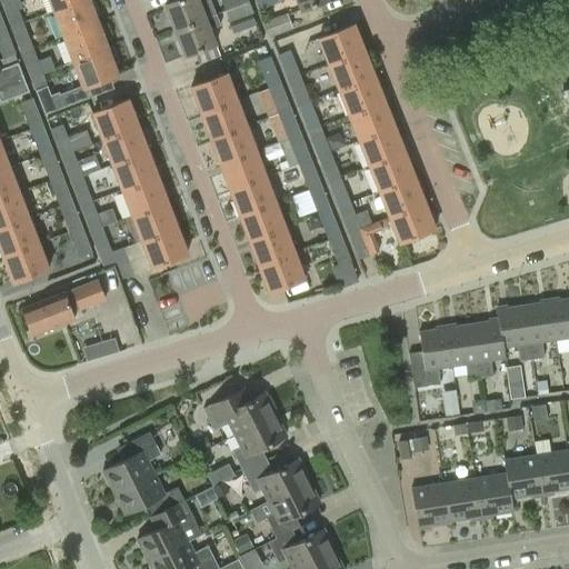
[(13,0),(7,0),(0,3),(10,28),(23,23),(18,10),(13,0)]
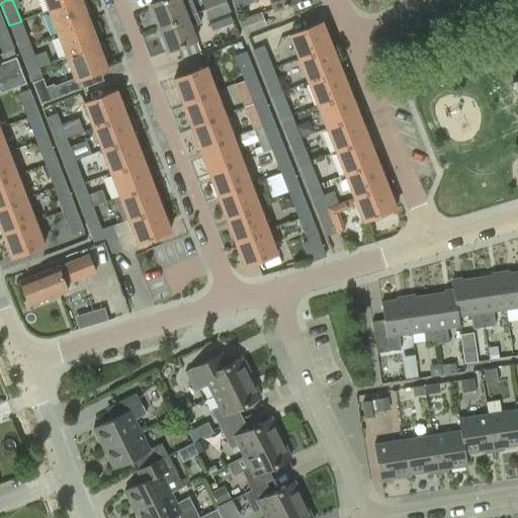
[(44,0),(49,11),(76,0),(44,0)]
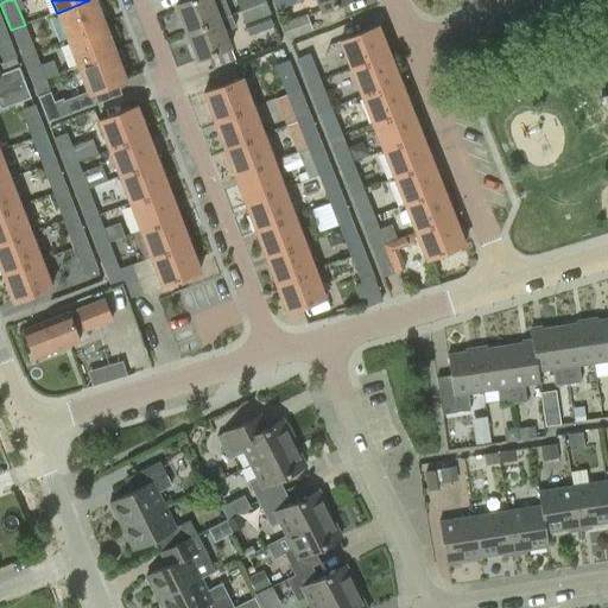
[(94,0),(89,0),(57,13),(68,39),(105,25),(94,0)]
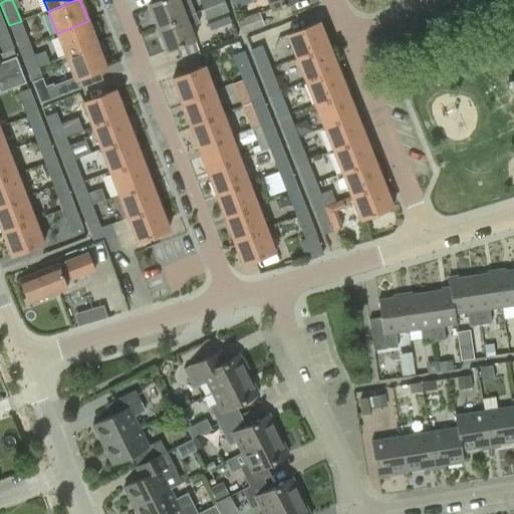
[(157,0),(147,4),(156,27),(184,17),(195,13),(191,3),(181,8),(177,0),(157,0)]
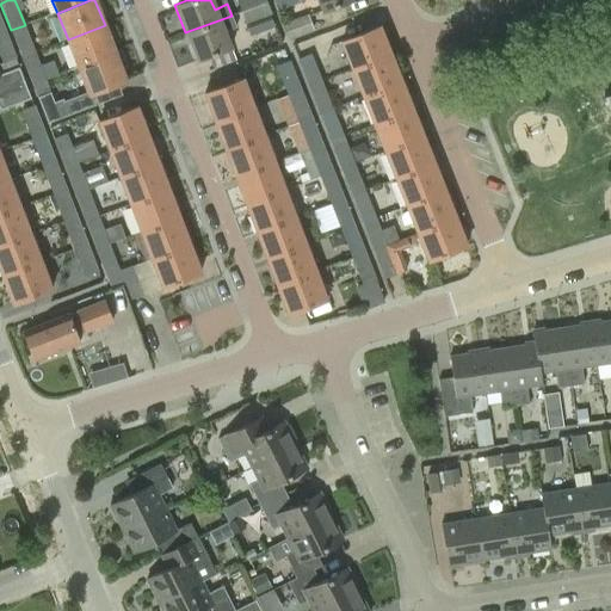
[(235,0),(241,12),(267,1),(266,0),(235,0)]
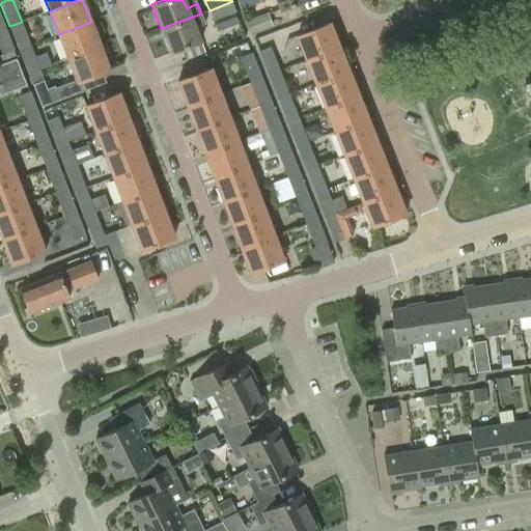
[(262,0),(238,0),(242,9),(263,1),(262,0)]
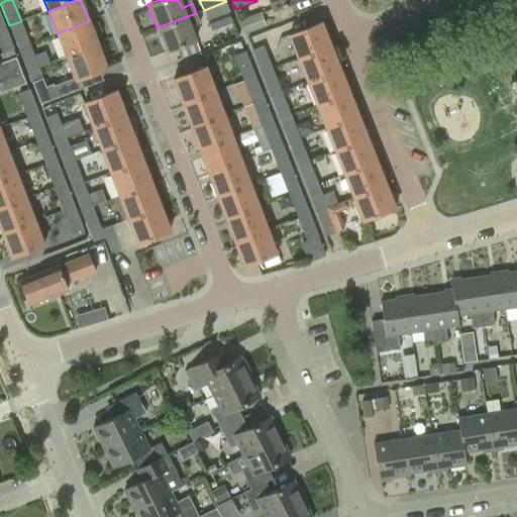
[(296,1),(296,0),(267,0),(272,10),(296,1)]
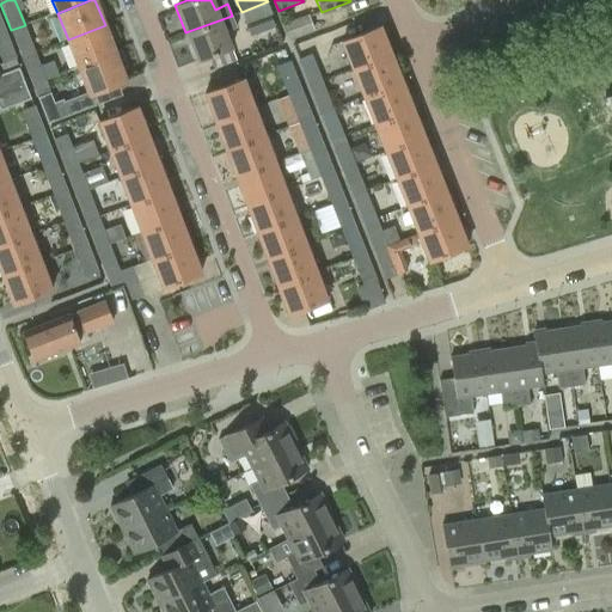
[(242,12),(246,24),(273,14),(268,1),(242,12)]
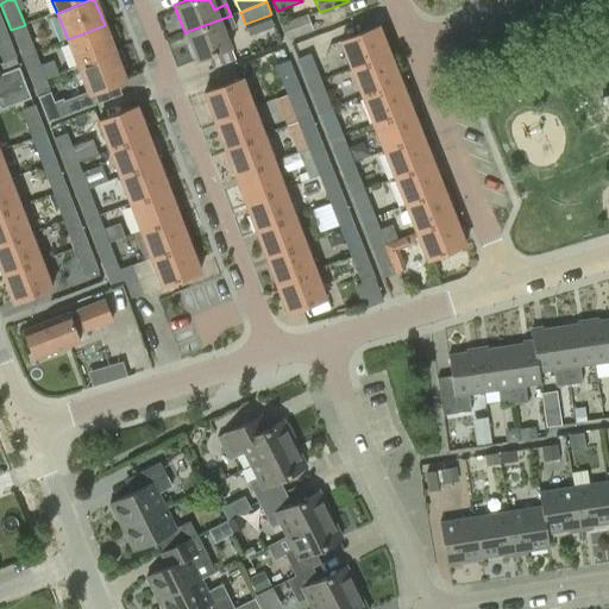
[(307,13),(281,23),(287,39),(312,29),(307,13)]
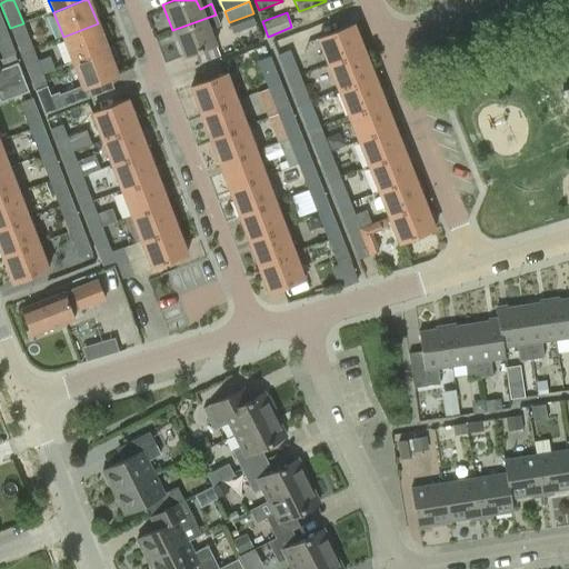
[(203,19),(172,30),(182,57),(213,45),(208,30),(220,26),(216,15),(203,19)]
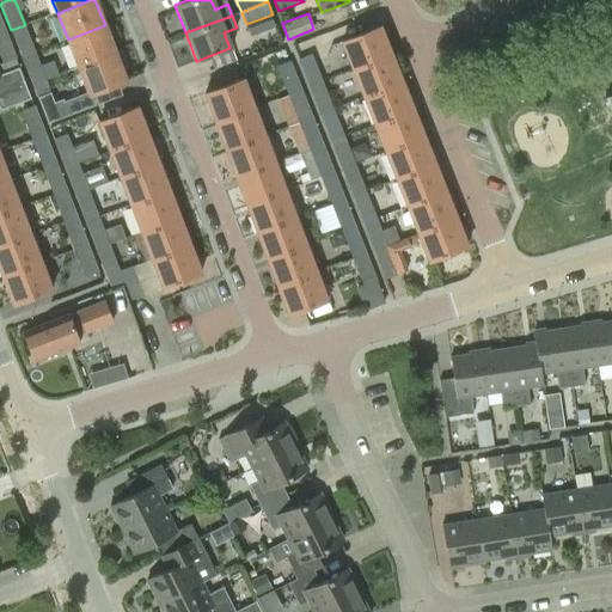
[(270,16),(246,25),(251,36),(275,28),(270,16)]
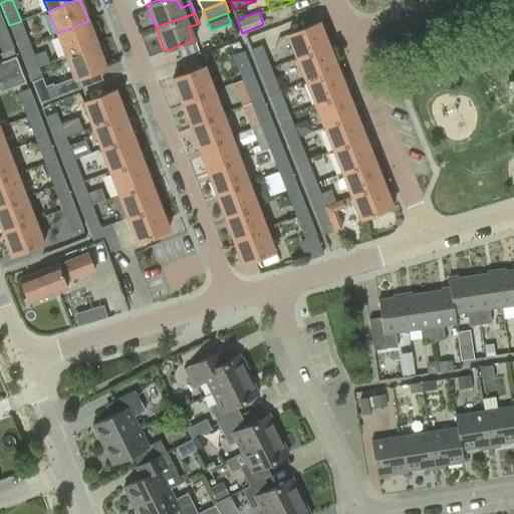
[(21,21),(9,25),(18,48),(29,44),(21,21)]
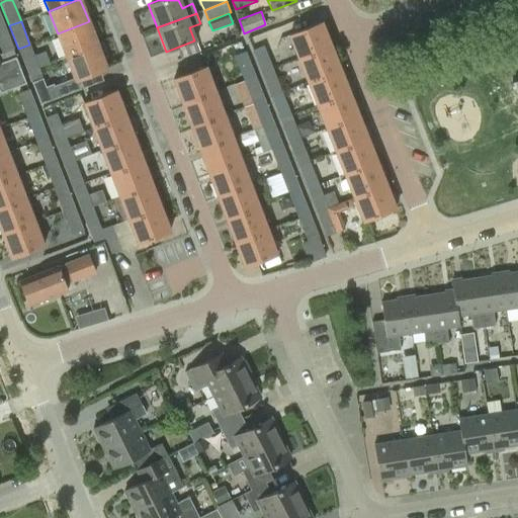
[(89,21),(58,33),(66,57),(98,45),(97,44),(89,21)]
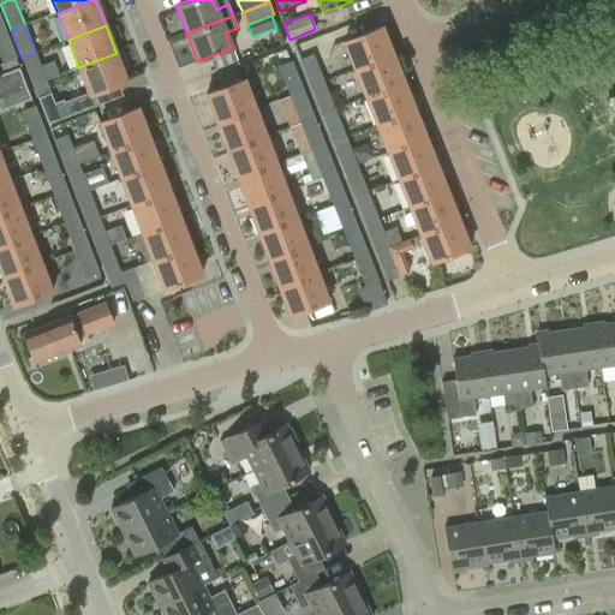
[(352,70),(392,54),(380,25),(341,41),(352,70)]
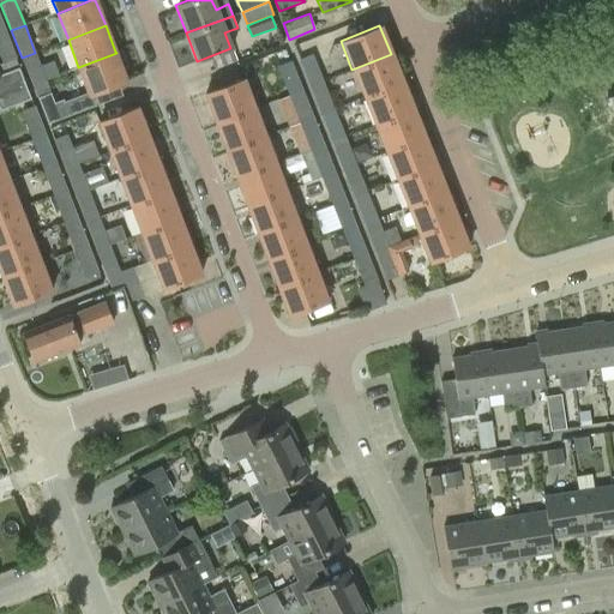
[(16,58),(5,29),(0,30),(0,59),(1,62),(0,62),(0,73),(0,74),(18,67),(16,58)]
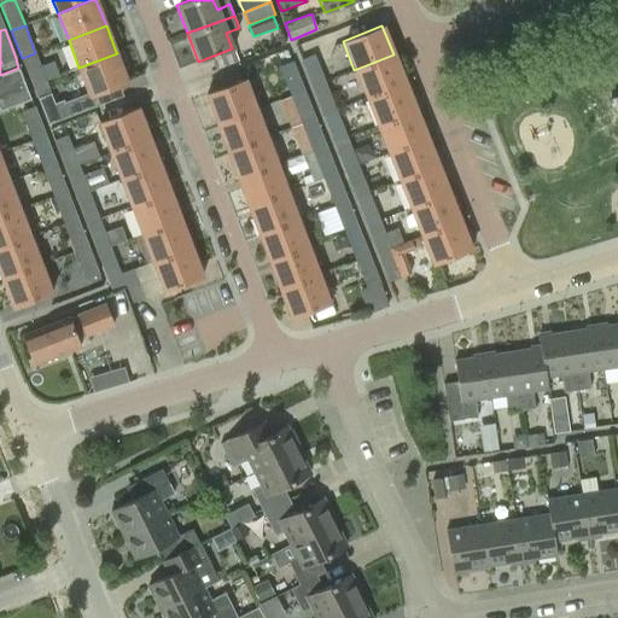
[(279,66),(290,95),(304,89),(287,48),(266,57),(270,70),(279,66)]
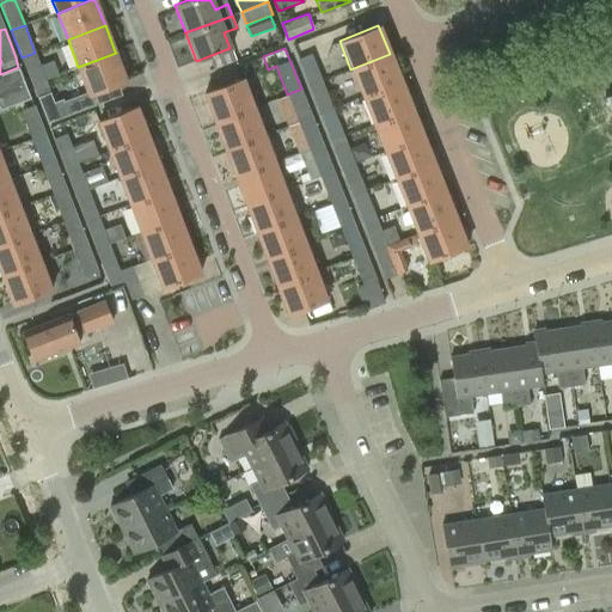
[(116,53),(78,67),(89,96),(127,81),(121,68),(127,66),(122,49),(115,51),(116,53)]
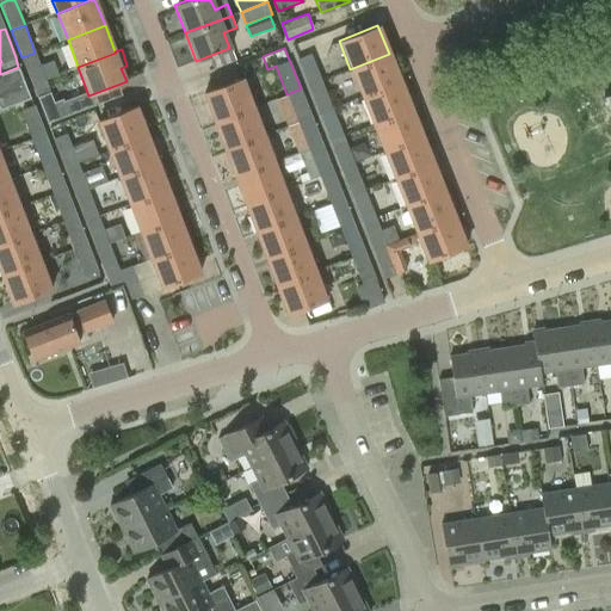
[(308,86),(321,80),(310,51),(296,57),(308,86)]
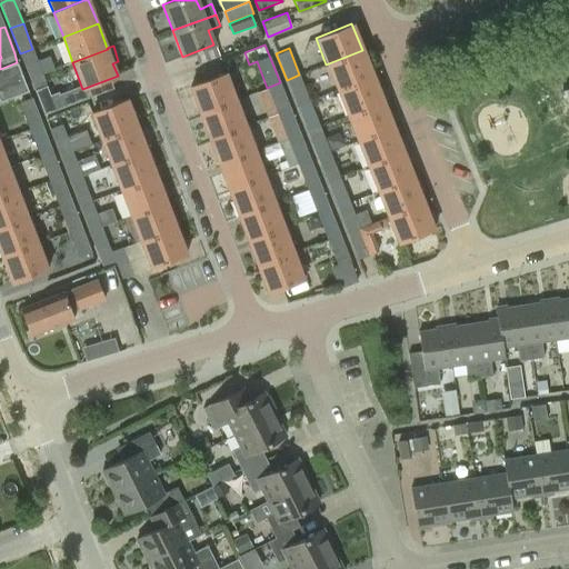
[(32,49),(20,53),(30,79),(42,73),(32,49)]
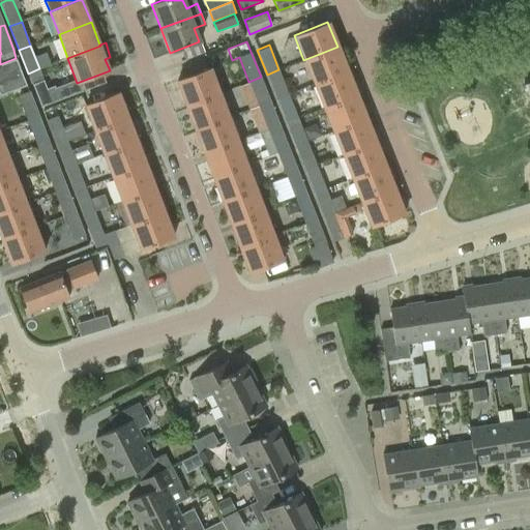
[(303,60),(313,83),(347,70),(337,47),(303,60)]
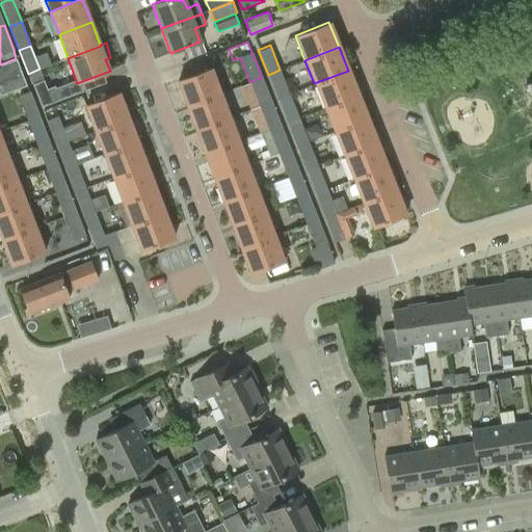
[(0,96),(26,85),(16,58),(0,63),(0,96)]
